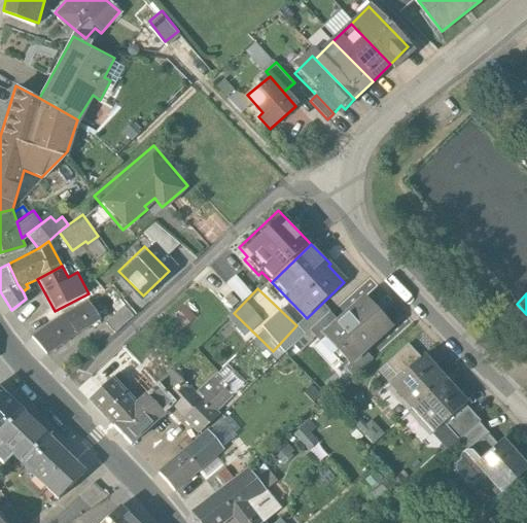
[(393,329),(363,298),(322,336),(353,368),(369,353),(393,329)]
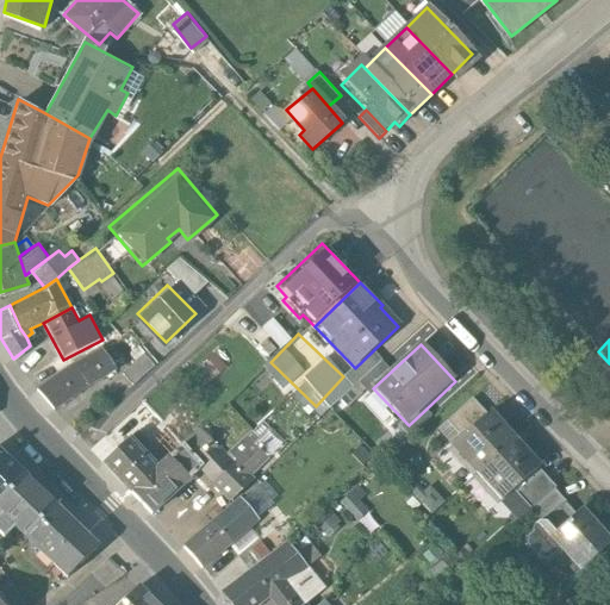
[(116,368),(103,347),(70,365),(38,387),(57,407),(86,386),(92,392),(98,387),(94,380),(116,368)]
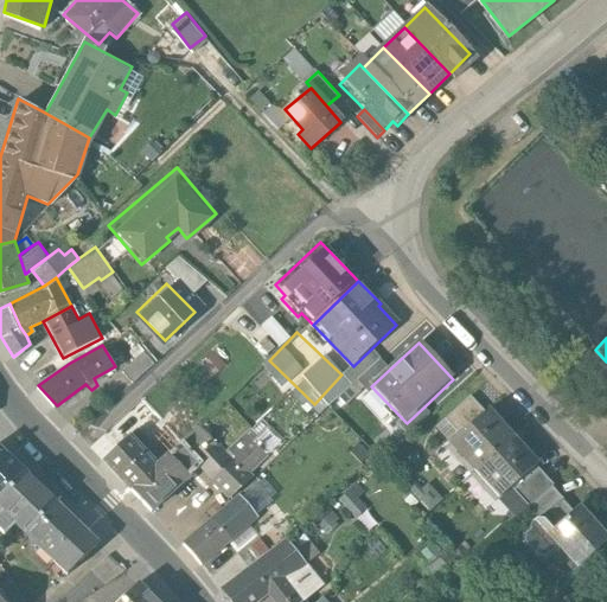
[(132,352),(136,357),(144,350),(142,348),(140,345),(132,352)]
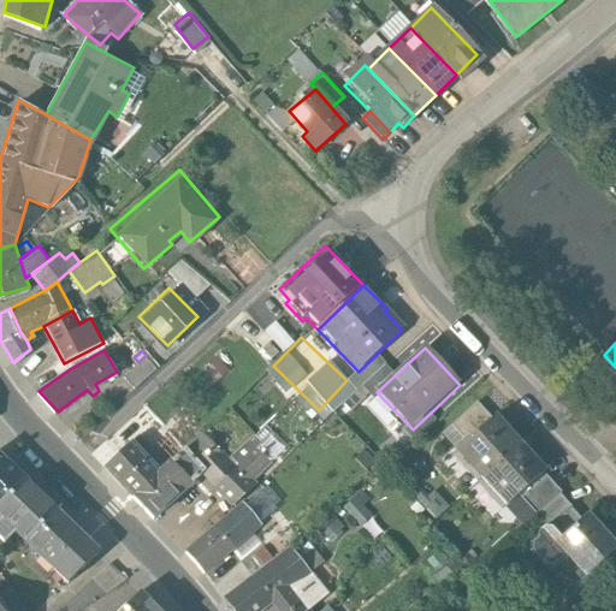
[(138,362),(123,375),(132,386),(155,366),(147,357),(146,355),(138,362)]
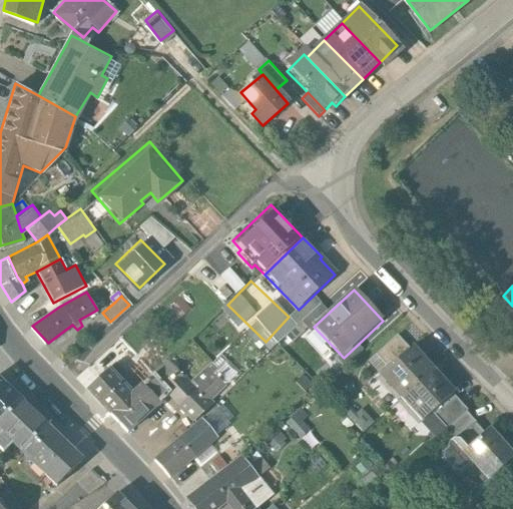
[(371,360),(381,370),(406,347),(396,336),(371,360)]
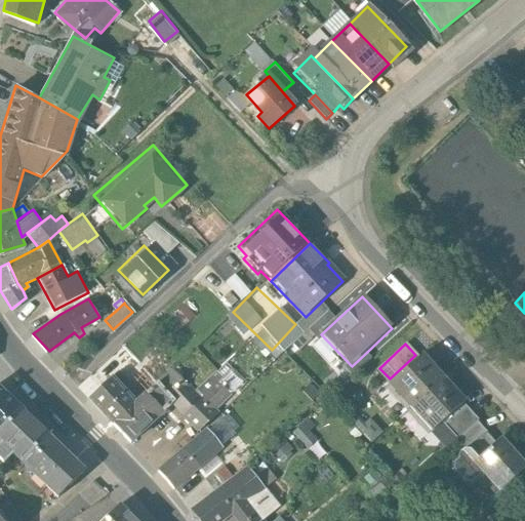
[(443,373),(421,350),(415,355),(390,378),(387,382),(409,405),(443,373)]
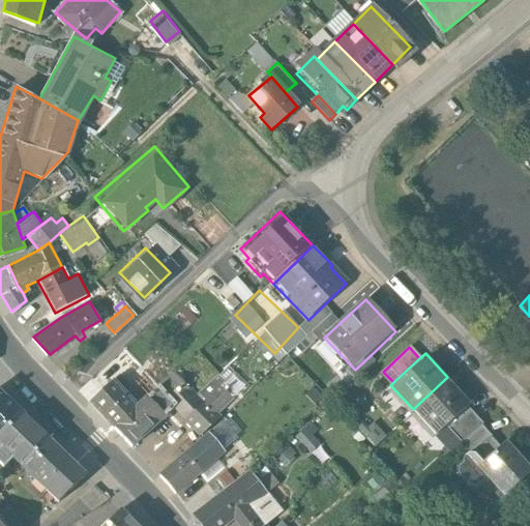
[(379,363),(371,355),(355,370),(363,379),(379,363)]
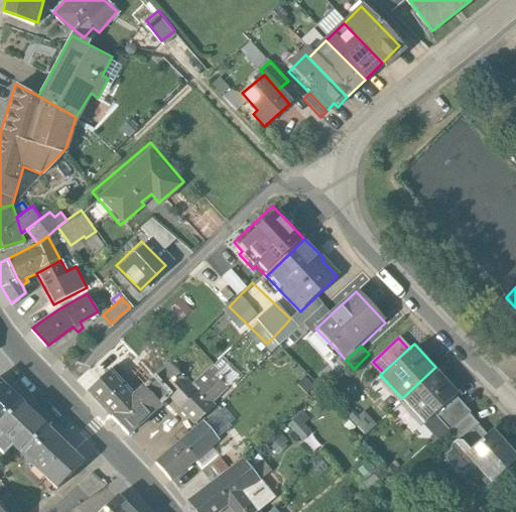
[(202,387),(198,392),(208,402),(229,382),(212,364),(195,380),(202,387)]
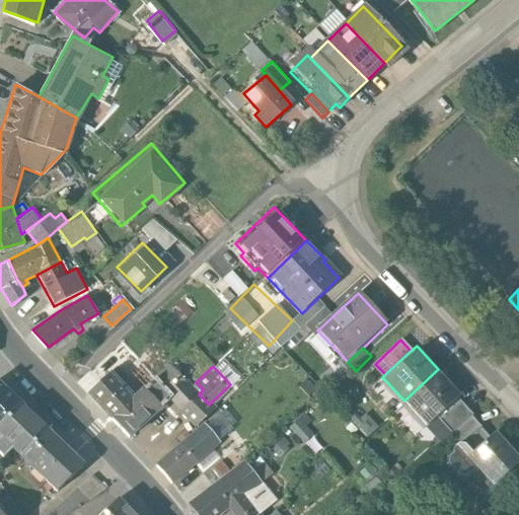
[(134,392),(109,367),(87,388),(112,414),(134,392)]
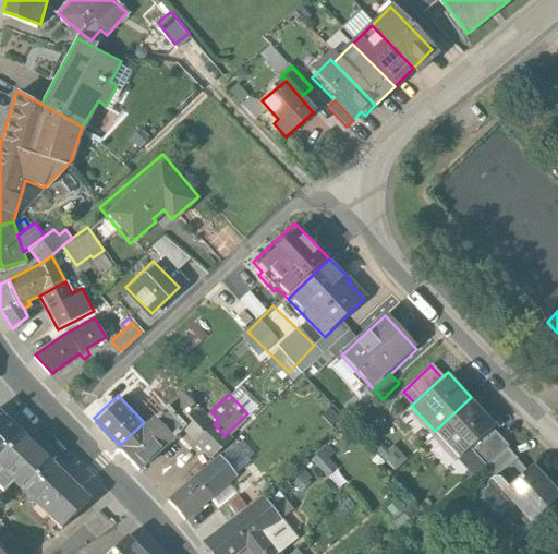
[(496,423),(471,397),(435,431),(459,457),(471,446),(492,428),(496,423)]
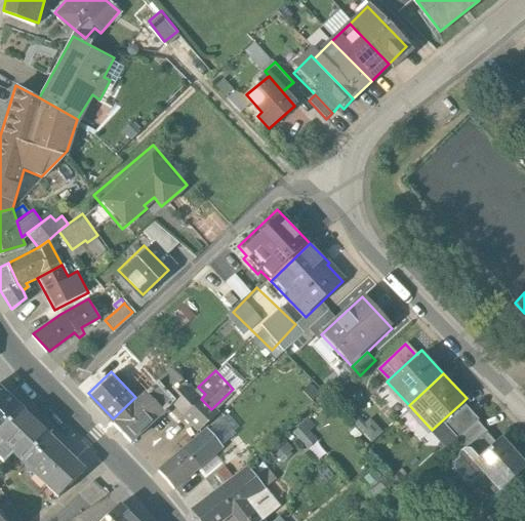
[(146,393),(159,407),(167,399),(171,396),(158,383),(146,393)]
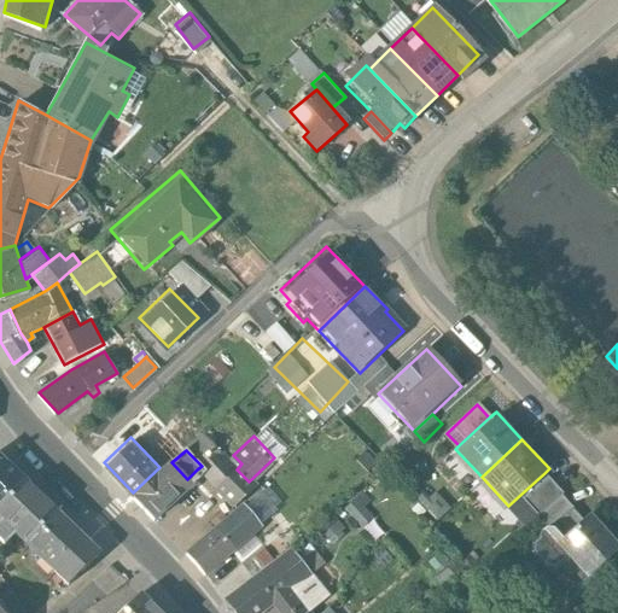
[(202,466),(197,470),(216,489),(237,470),(217,450),(202,466)]
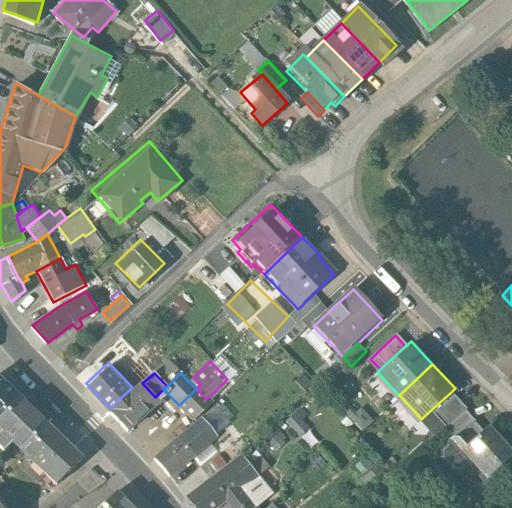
[(0,427),(27,401),(0,374),(0,427)]
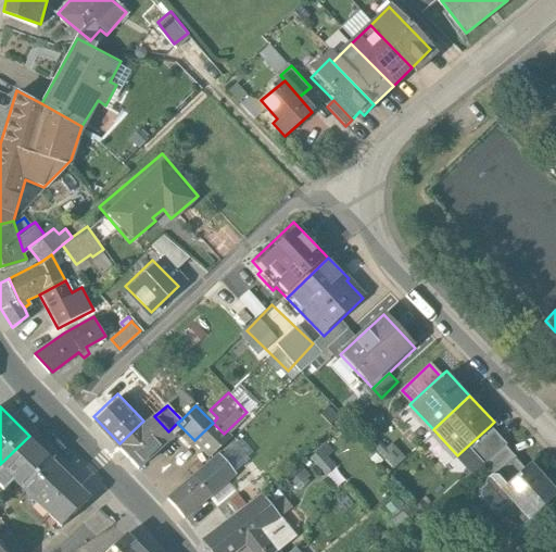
[(147,424),(143,421),(119,443),(139,465),(172,435),(168,431),(154,416),(147,424)]
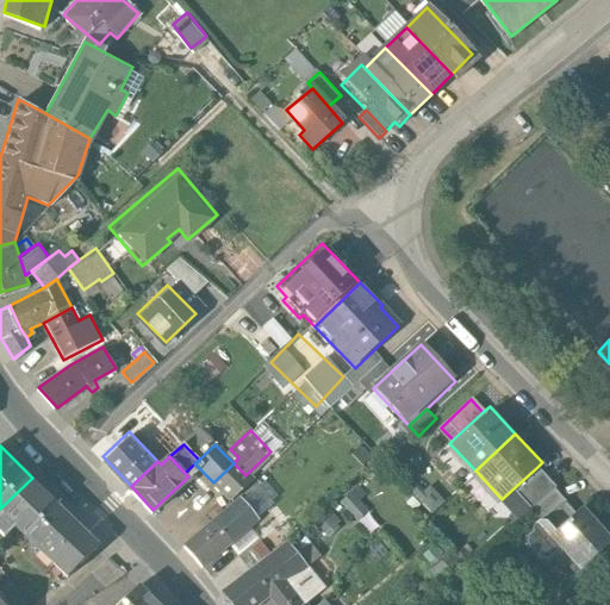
[(234,463),(213,482),(231,500),(251,481),(246,475),(234,463)]
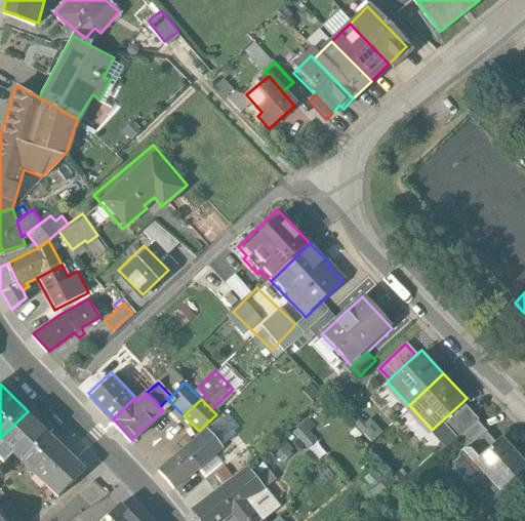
[(458,436),(477,417),(462,402),(443,419),(458,436)]
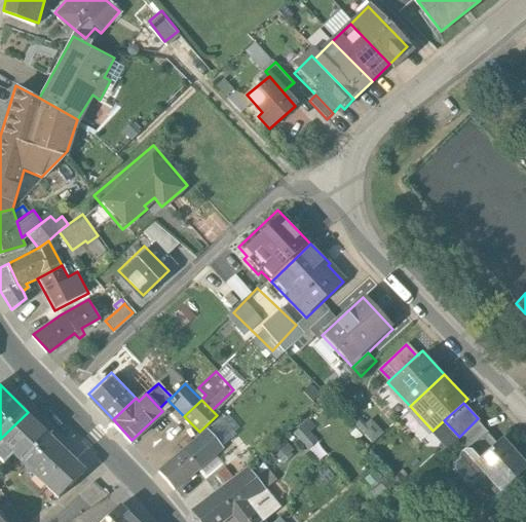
[(26,469),(54,441),(28,412),(0,439),(0,459),(4,464),(13,456),(26,469)]
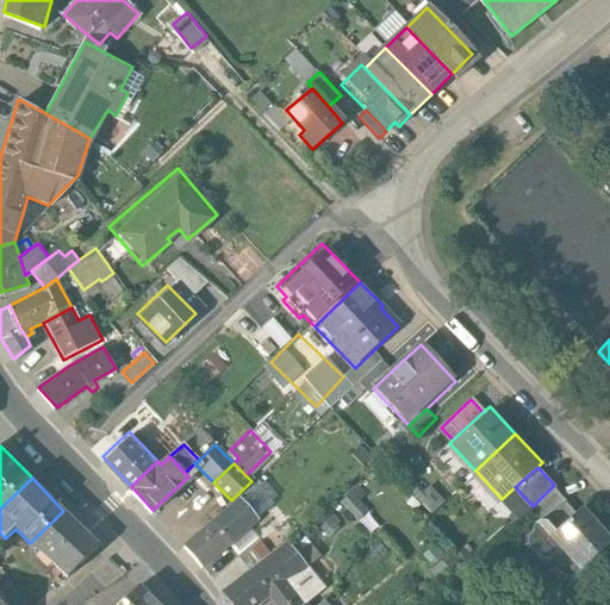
[(360,482),(341,499),(355,516),(365,507),(356,498),(366,490),(360,482)]
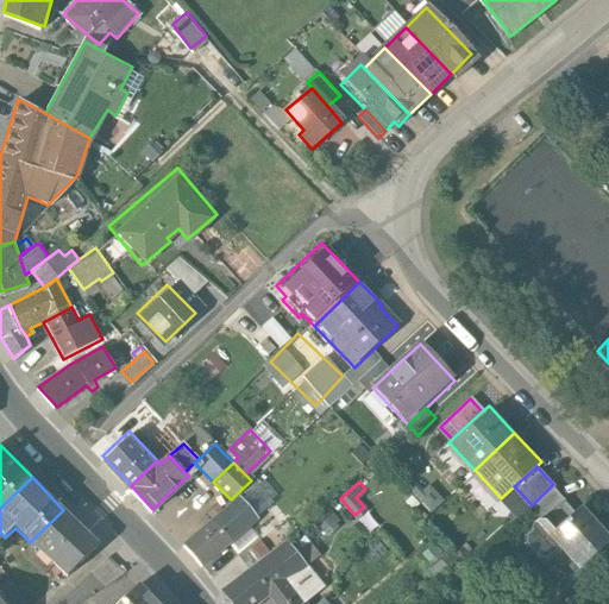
[(256,483),(237,498),(253,518),(272,503),(256,483)]
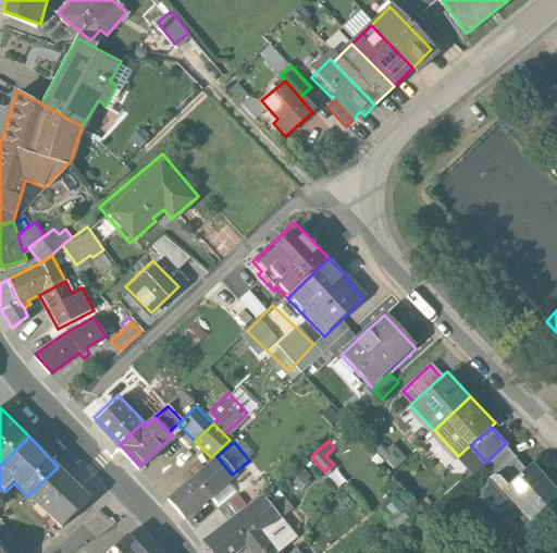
[(512,483),(529,468),(506,443),(486,463),(495,472),(504,474),(512,483)]
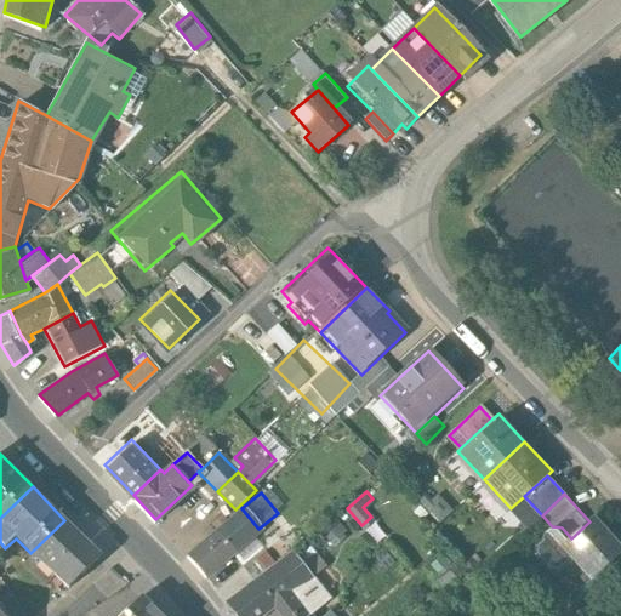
[(258,529),(241,508),(187,552),(206,575),(261,531),(258,529)]
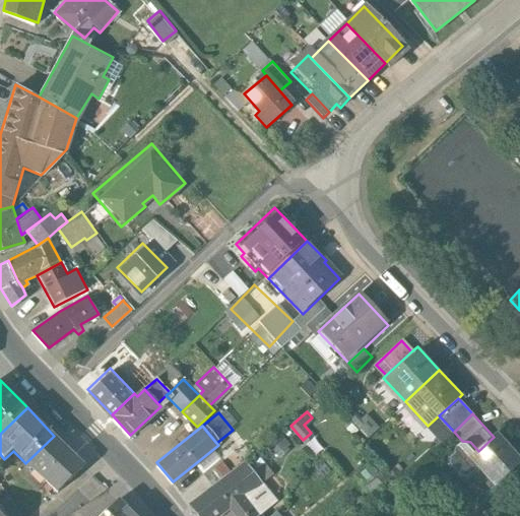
[(519,461),(519,454),(499,432),(494,437),(478,451),(470,442),(462,441),(456,444),(455,452),(451,456),(451,462),(469,480),(478,471),(493,487),(519,461)]
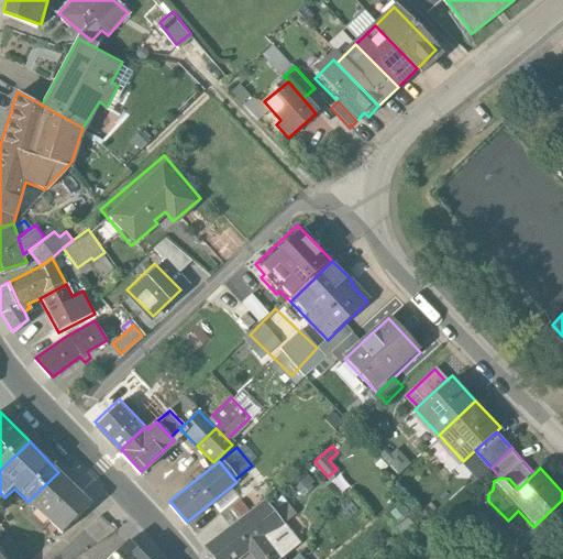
[(90,505),(58,472),(28,502),(21,507),(41,528),(50,518),(63,532),(90,505)]
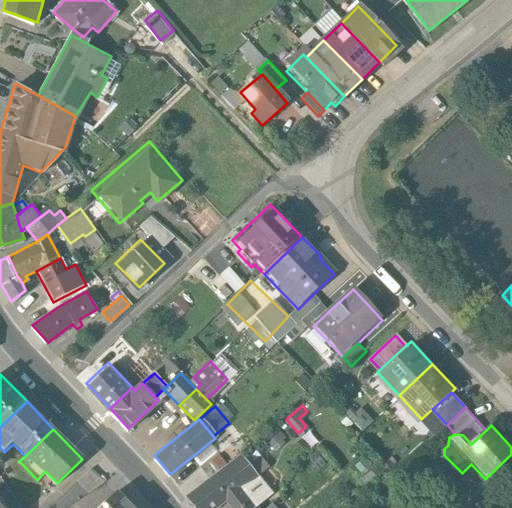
[(273,493),(240,452),(186,495),(196,507),(210,507),(226,496),(235,507),(259,507),(258,505),(273,493)]
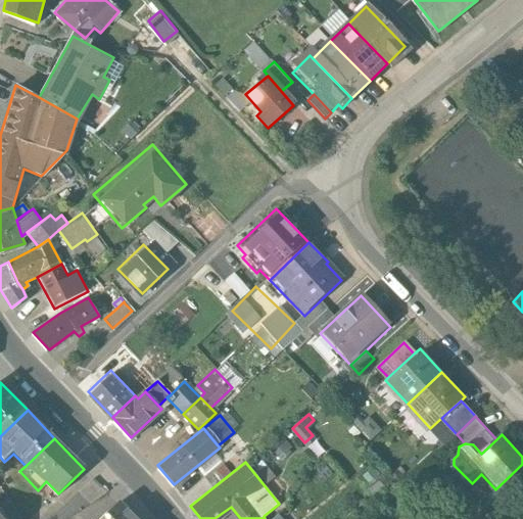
[(17,518),(21,517),(8,494),(0,500),(0,507),(7,518),(17,518)]
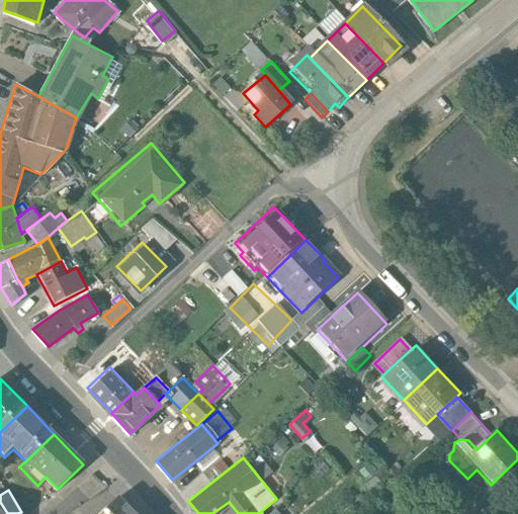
[(61,499),(56,491),(36,503),(41,511),(61,499)]
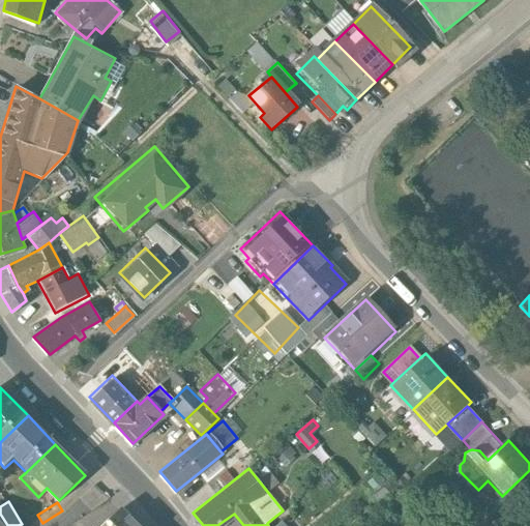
[(141,525),(124,509),(105,525),(141,525)]
